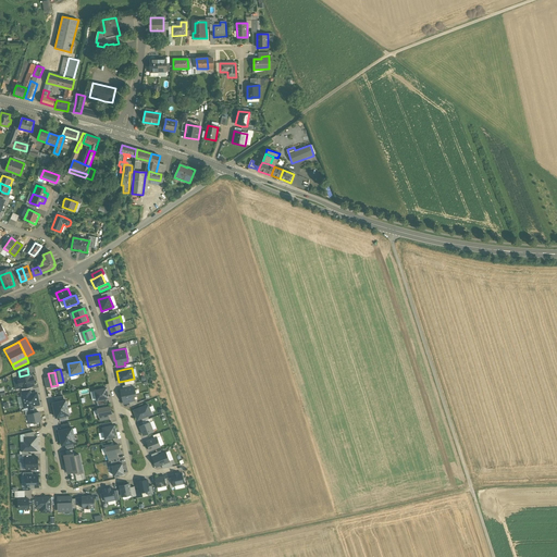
[(28,374),(17,376),(20,388),(26,387),(26,391),(31,390),(33,388),(33,385),(35,385),(32,373),(28,374)]
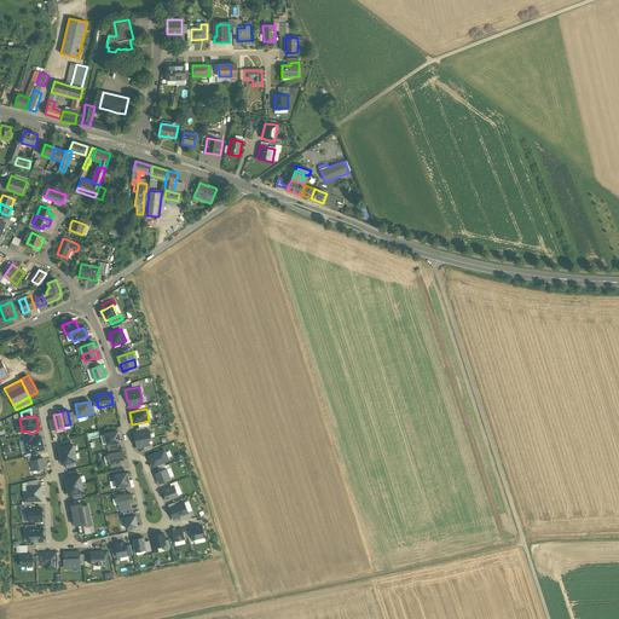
[(137,433),(134,434),(138,449),(143,449),(142,447),(144,447),(150,445),(149,439),(151,439),(149,431),(145,432),(137,433)]
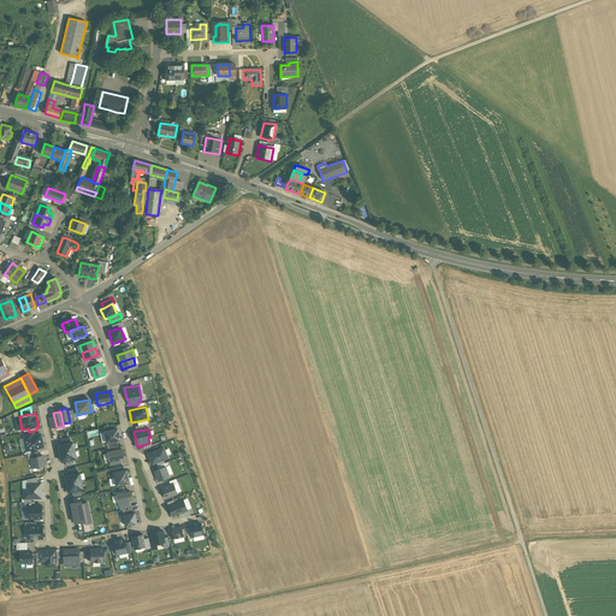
[(118,430),(105,432),(107,443),(118,440),(120,440),(118,430)]
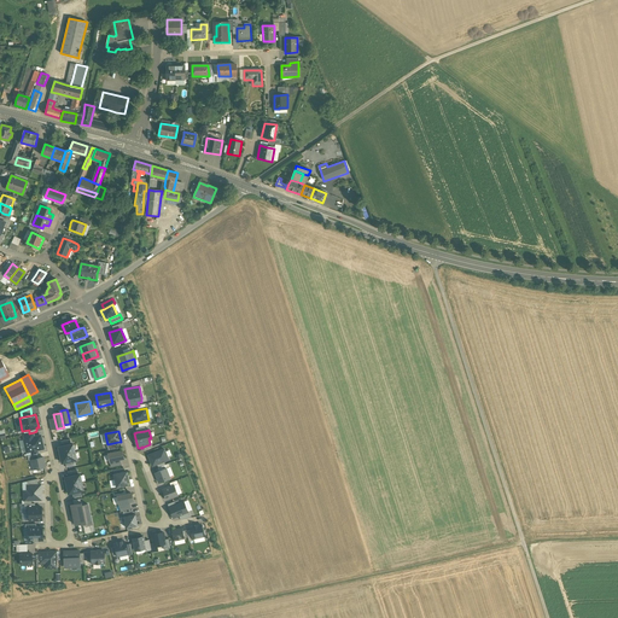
[(27,453),(30,452),(38,450),(44,449),(41,436),(35,437),(24,439),(27,453)]
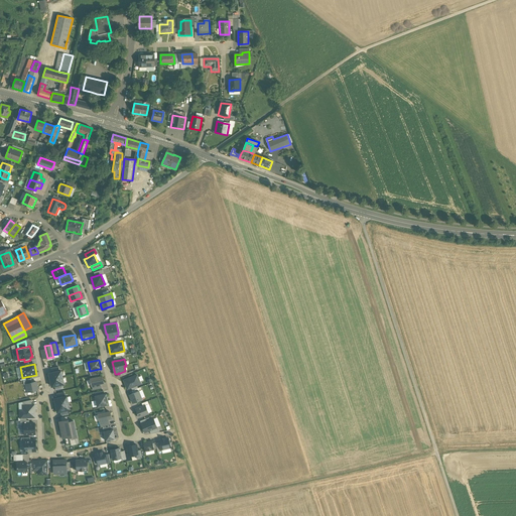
[(48,374),(50,380),(62,377),(61,371),(59,371),(52,373),(48,374)]
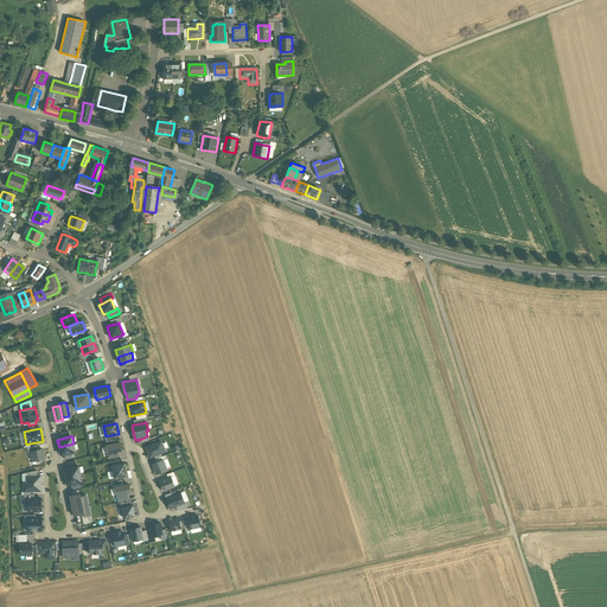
[(161,441),(146,448),(149,458),(154,457),(161,454),(166,452),(161,441)]
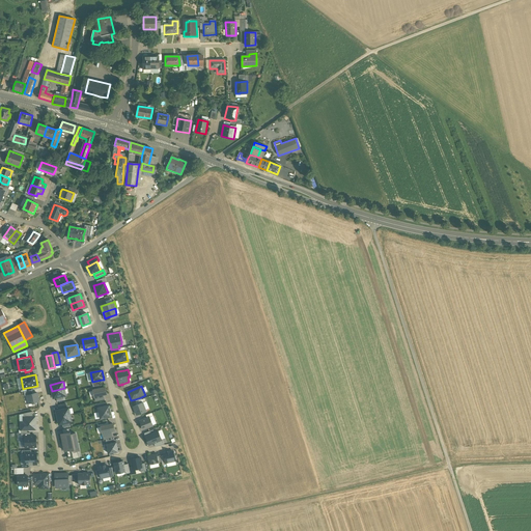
[(52,391),(53,398),(56,397),(64,395),(66,395),(64,388),(52,391)]
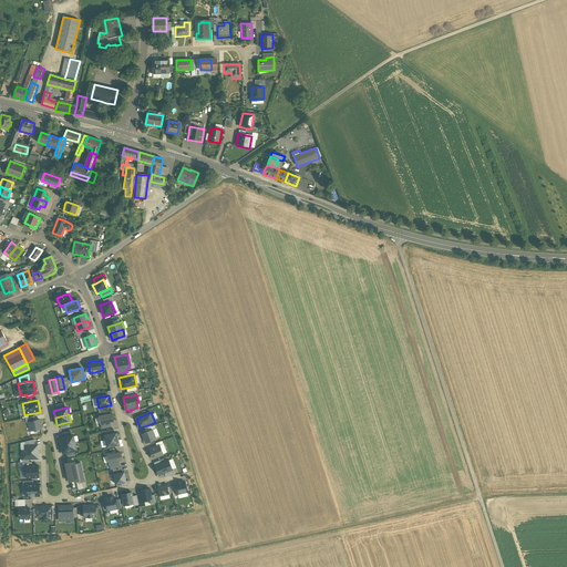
[(113,414),(100,416),(101,424),(111,422),(114,421),(113,414)]
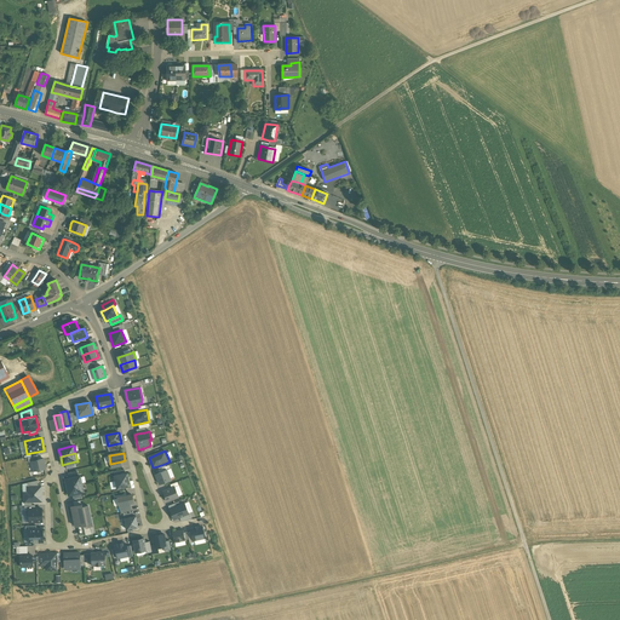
[(39,460),(32,461),(34,472),(46,470),(44,459),(39,460)]
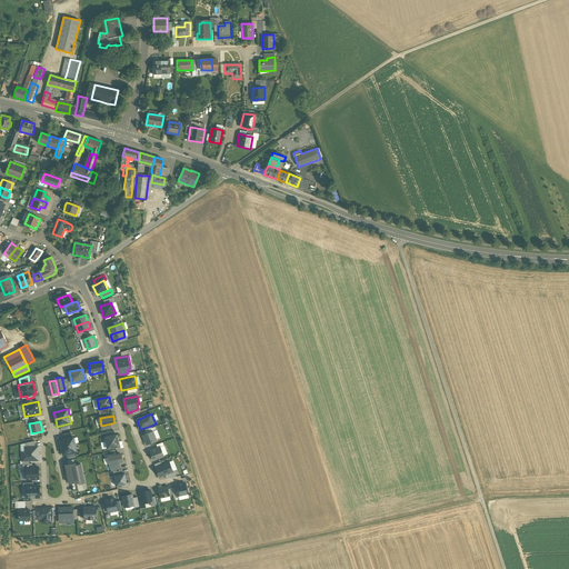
[(147,435),(143,436),(147,445),(157,441),(152,431),(147,435)]
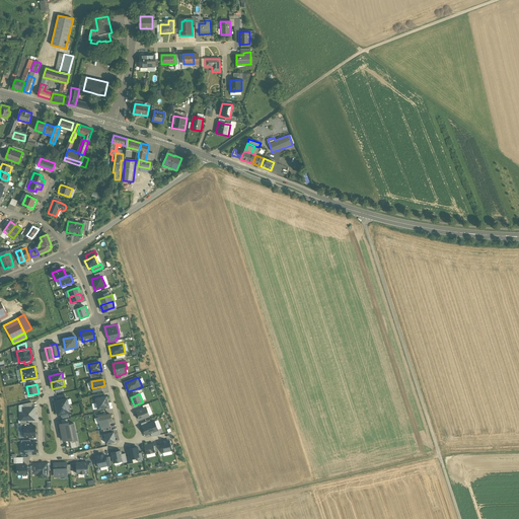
[(104,397),(96,398),(98,410),(108,406),(106,396),(104,397)]
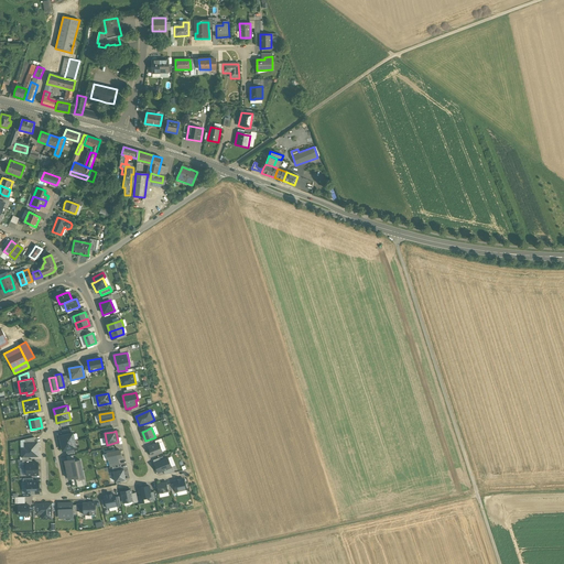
[(60,436),(61,443),(74,441),(73,433),(71,434),(63,435),(60,436)]
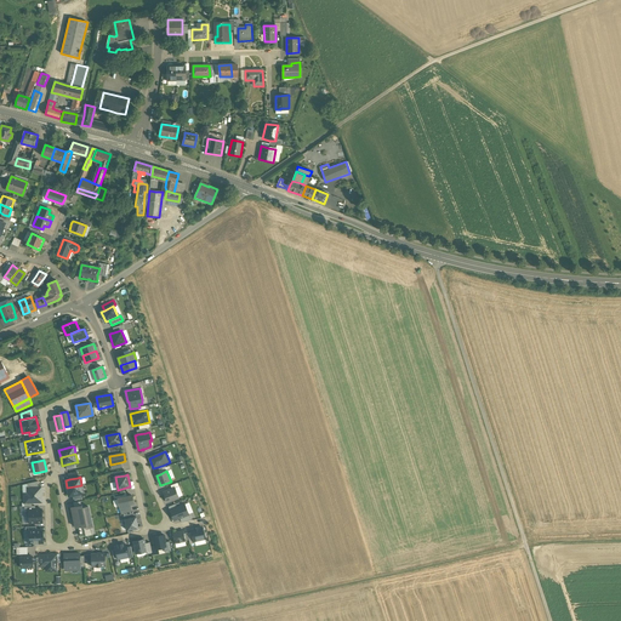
[(67,488),(69,496),(73,495),(81,494),(84,493),(81,485),(67,488)]
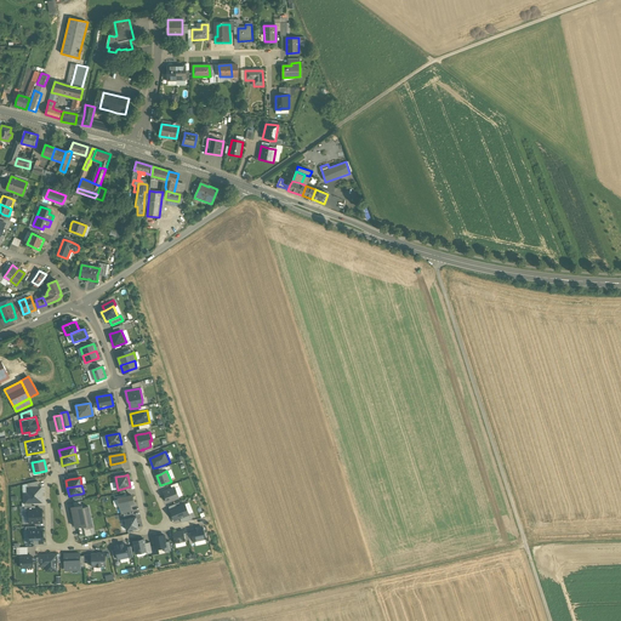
[(24,494),(24,507),(26,507),(32,507),(32,503),(41,502),(41,488),(38,488),(38,486),(28,488),(28,494),(24,494)]
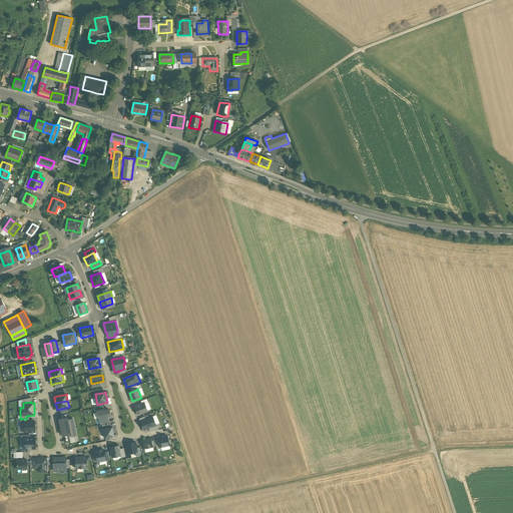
[(142,404),(134,407),(137,416),(148,412),(144,403),(142,404)]
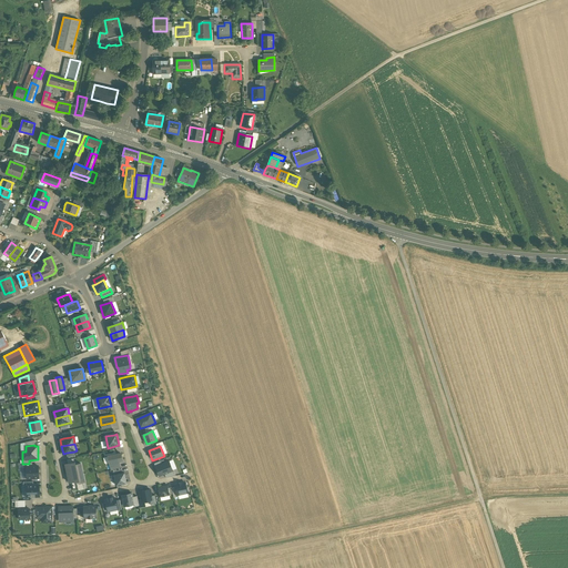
[(108,456),(110,464),(119,462),(122,460),(121,454),(108,456)]
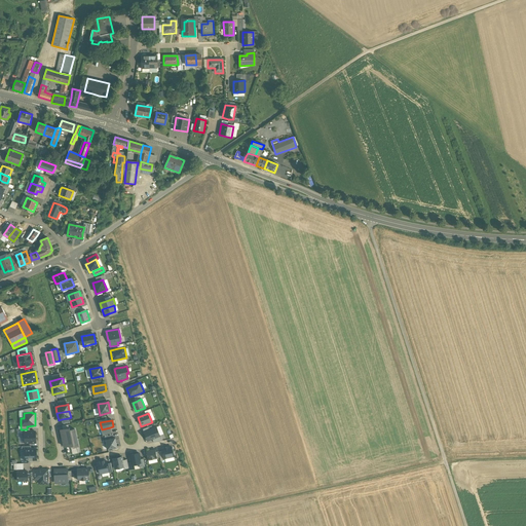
[(63,429),(60,429),(64,448),(67,447),(73,446),(73,448),(77,447),(79,447),(75,428),(70,429),(70,427),(69,428),(63,429)]
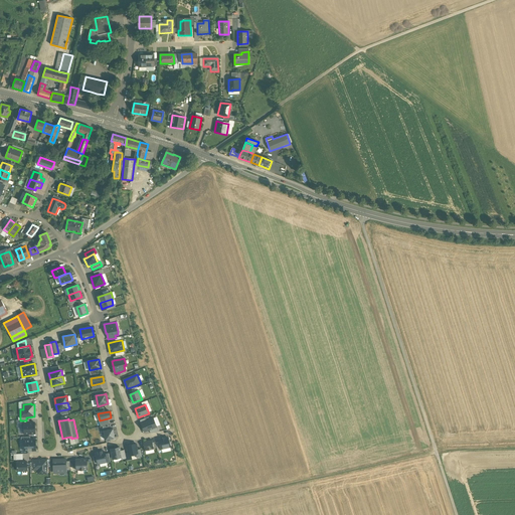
[(108,418),(100,420),(101,426),(103,426),(110,424),(108,418)]
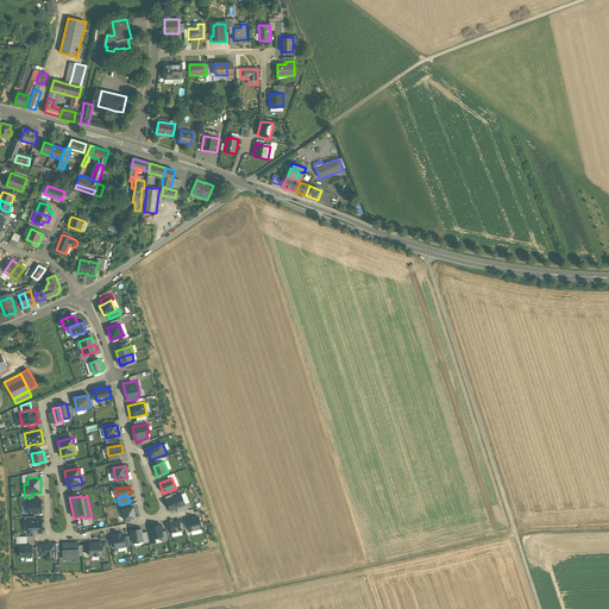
[(174,498),(167,501),(171,510),(176,508),(186,504),(181,495),(174,498)]
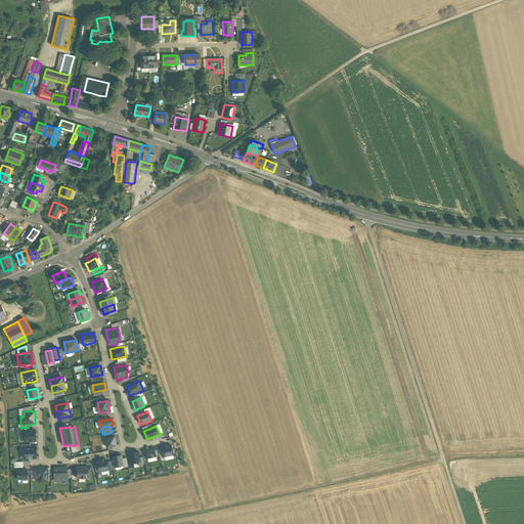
[(30,430),(22,431),(22,436),(23,436),(24,441),(36,441),(36,430),(30,430)]
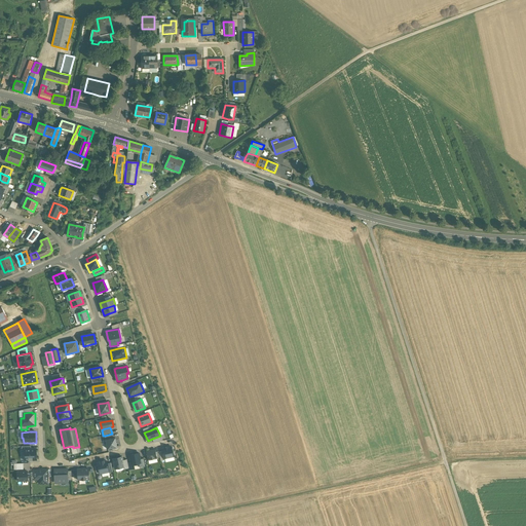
[(114,438),(106,440),(108,450),(117,448),(115,438),(114,438)]
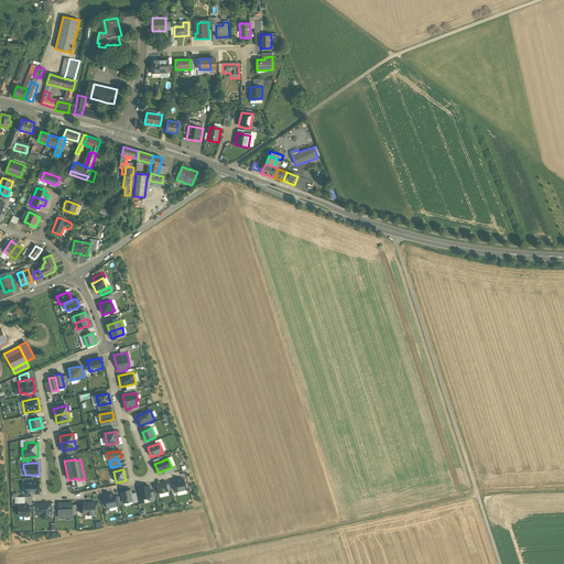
[(184,478),(173,480),(174,484),(175,491),(177,491),(186,489),(184,478)]
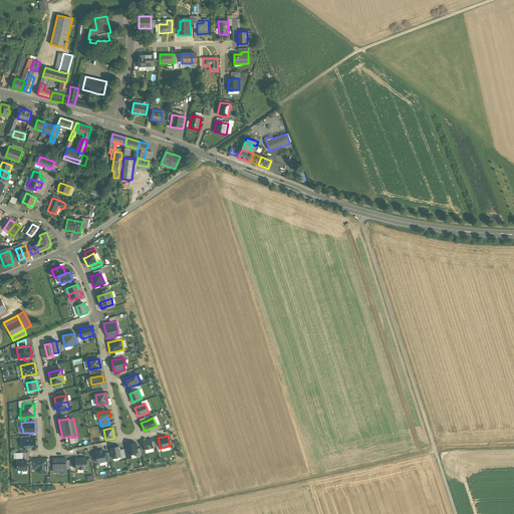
[(30,439),(23,440),(23,450),(36,449),(35,439),(30,439)]
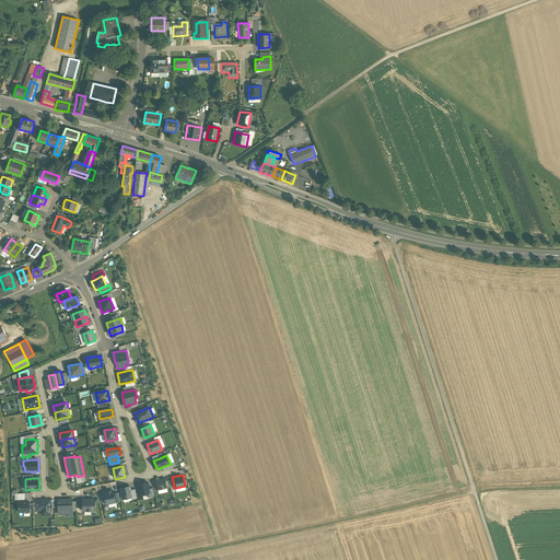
[(165,479),(155,481),(158,490),(167,488),(166,481),(165,479)]
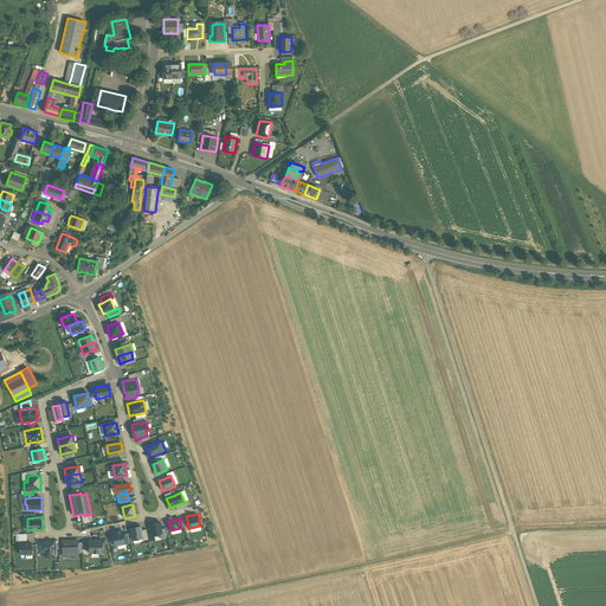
[(155,536),(160,535),(163,534),(162,529),(161,522),(149,524),(150,533),(152,536),(155,536)]
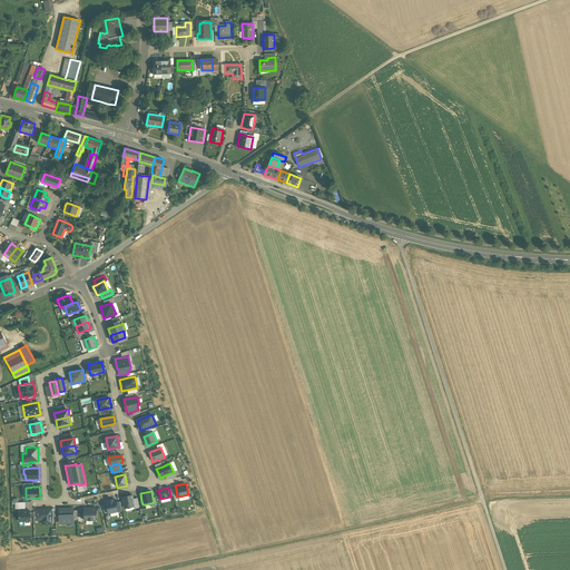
[(133,495),(121,498),(125,509),(135,507),(133,499),(133,495)]
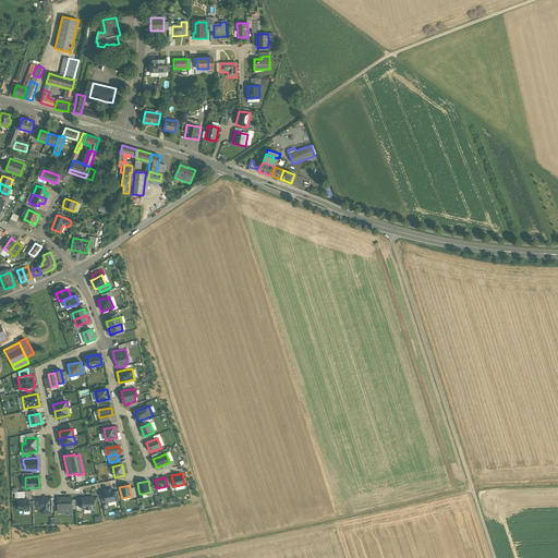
[(113,488),(102,490),(104,495),(105,500),(106,504),(116,501),(113,492),(113,488)]
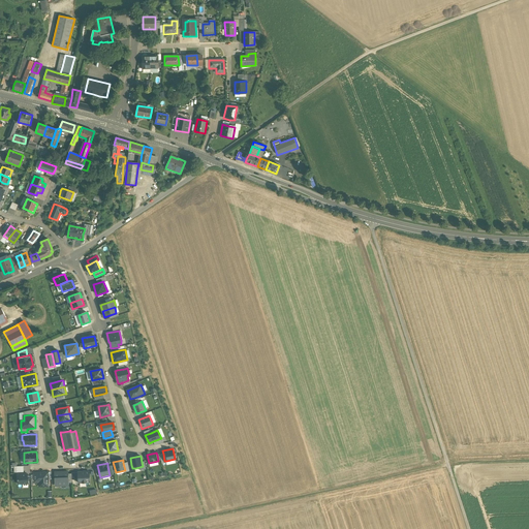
[(49,472),(34,473),(34,475),(34,483),(42,483),(42,487),(49,487),(49,472)]
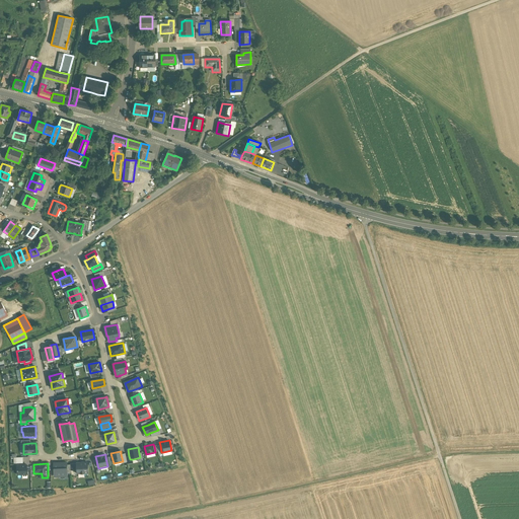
[(67,463),(54,463),(54,476),(67,476),(67,474),(67,465),(67,463)]
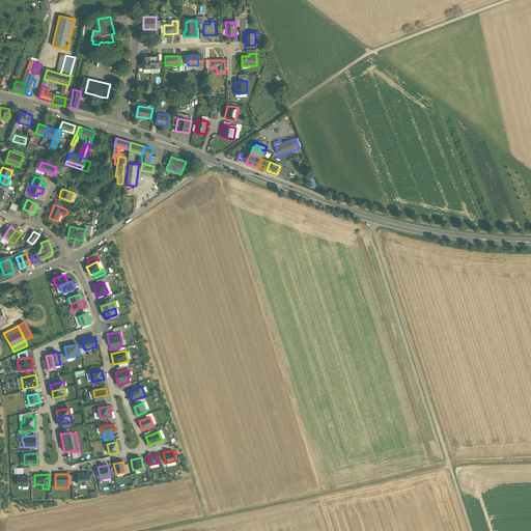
[(90,474),(78,474),(79,483),(79,485),(90,484),(90,474)]
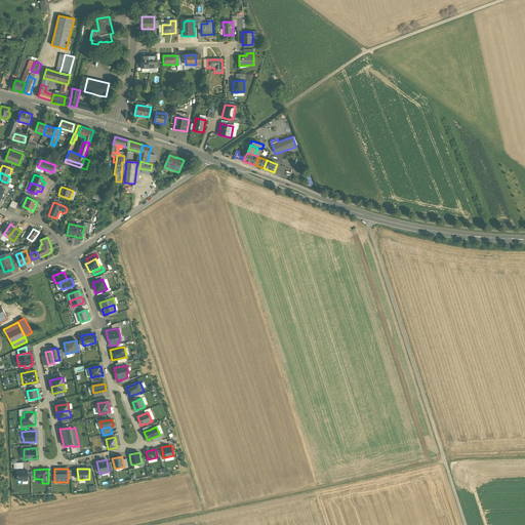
[(28,471),(17,471),(17,480),(28,480),(28,471)]
